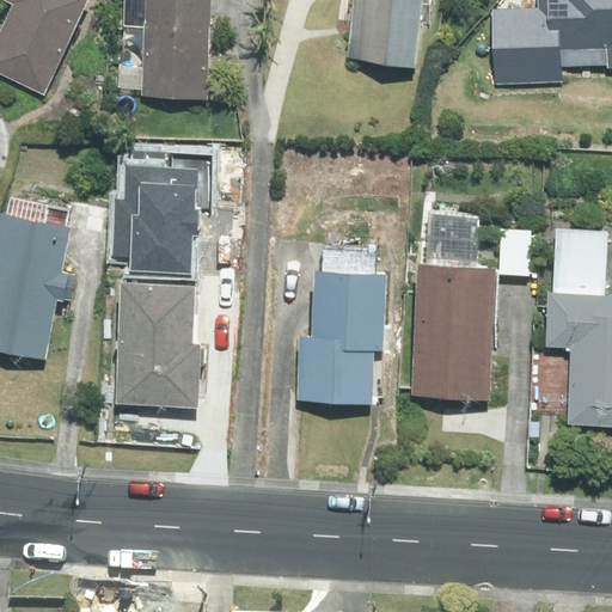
[(91,0),(0,0),(16,6),(0,40),(0,75),(46,97),(91,0)]
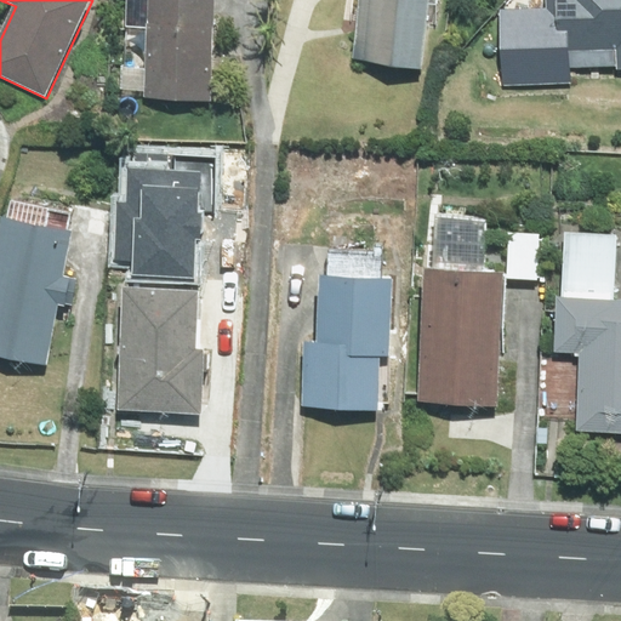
[(214,0),(141,0),(137,100),(209,103),(214,0)]
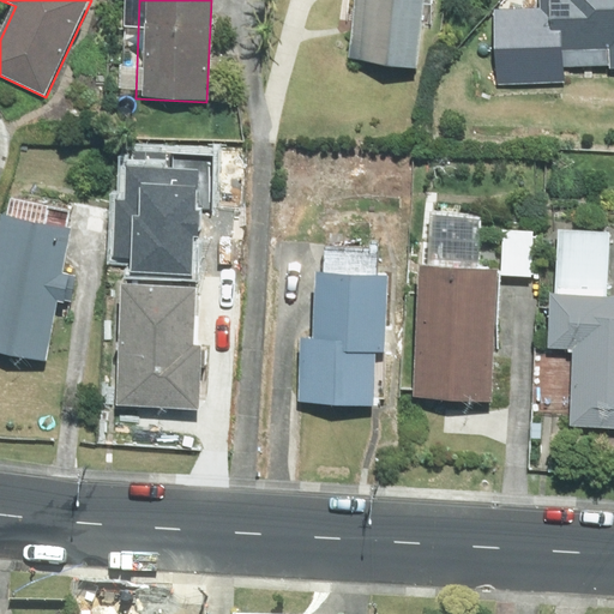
[(420,0),(353,0),(343,56),(409,68),(420,0)]
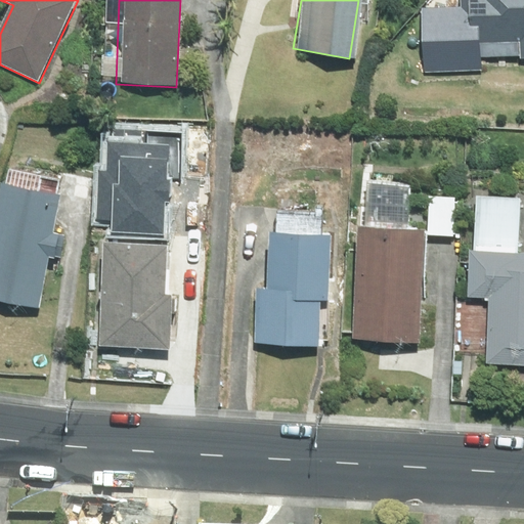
[(523,0),(459,0),(459,8),(421,9),(423,73),(475,72),(475,42),(523,41),(523,0)]
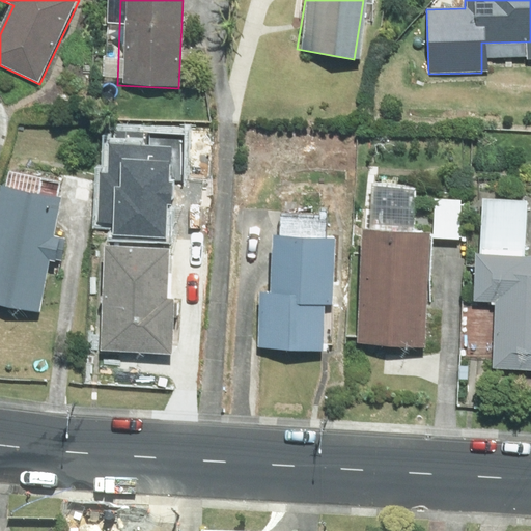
[(168,147),(112,144),(110,173),(101,173),(98,219),(112,220),(111,236),(167,240),(169,205),(174,206),(175,183),(166,182),(168,147)]
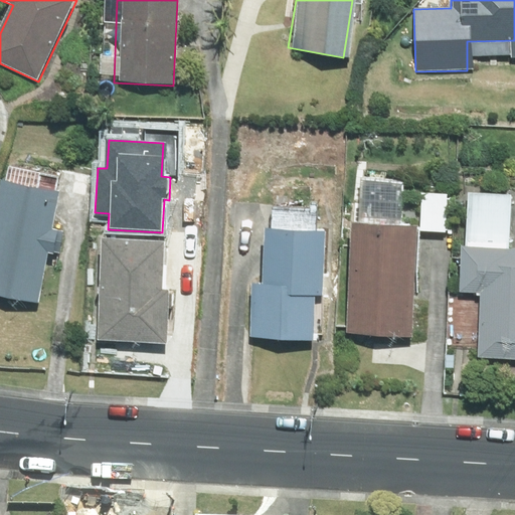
[(56,195),(0,185),(0,297),(36,304),(56,195)]
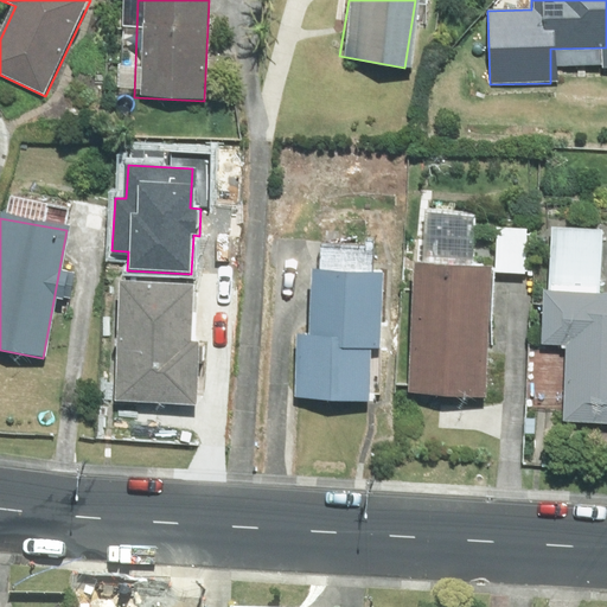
[(490,269),(413,263),(404,393),(481,397),(490,269)]
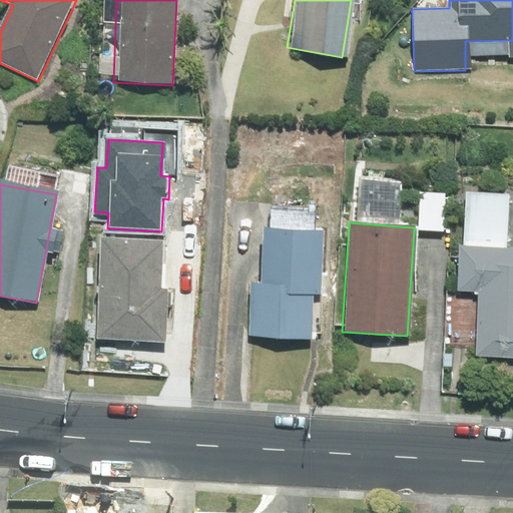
[(326,229),(265,226),(262,284),(250,283),(247,337),(312,341),(315,297),(323,296),(326,229)]
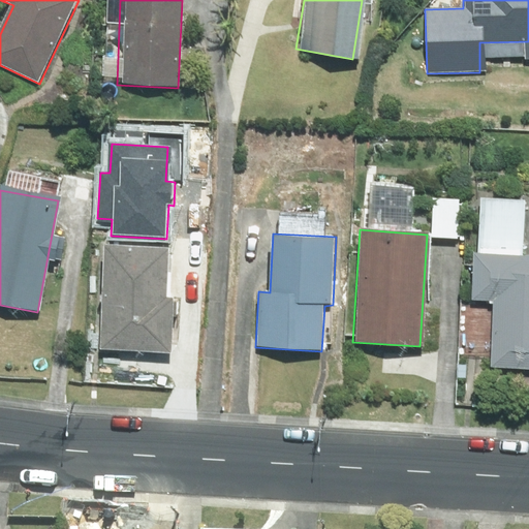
[(167,250),(99,248),(98,353),(169,360),(167,250)]
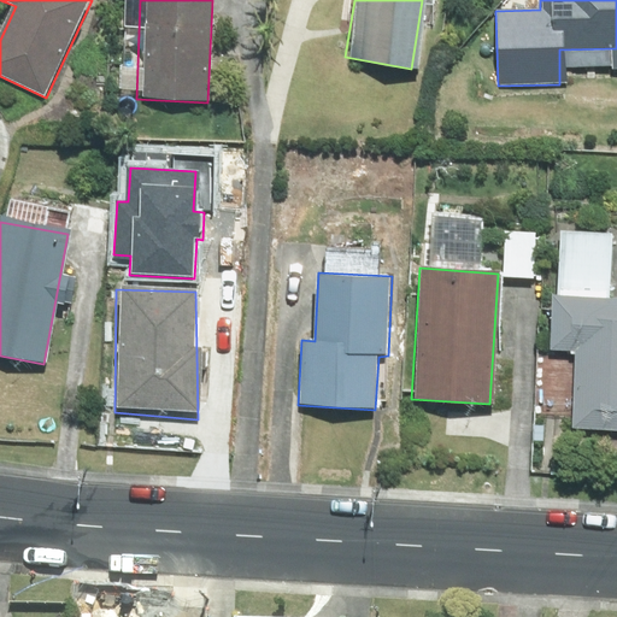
[(616,300),(548,298),(546,350),(574,351),(574,430),(616,432),(616,300)]
